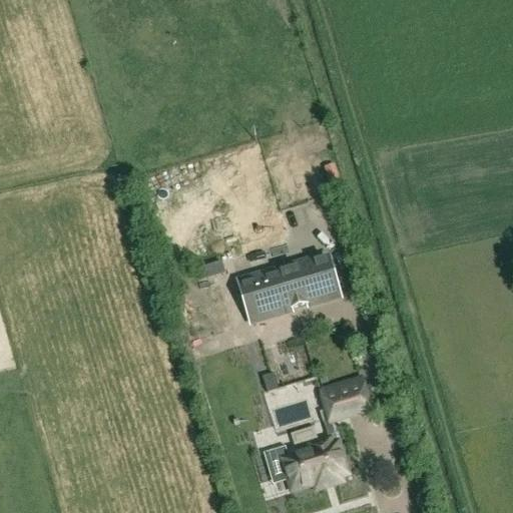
[(314,269),(312,261),(236,283),(249,326),(291,313),(290,311),(307,306),(308,308),(339,299),(329,265),(314,269)]
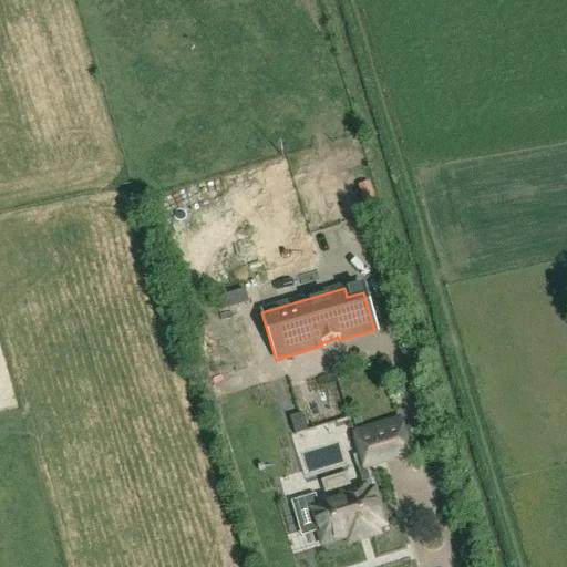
[(307,431),(302,414),(290,419),(295,434),(307,431)]
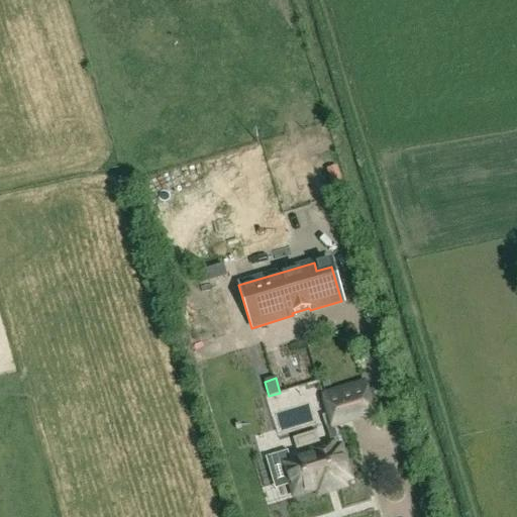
[(333,450),(340,448),(335,431),(377,418),(365,379),(320,393),(330,427),(326,428),(333,450)]
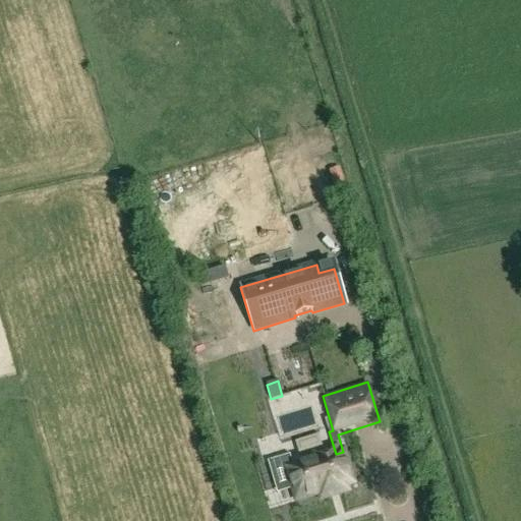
[(319,406),(280,416),(284,433),(323,423),(319,406)]
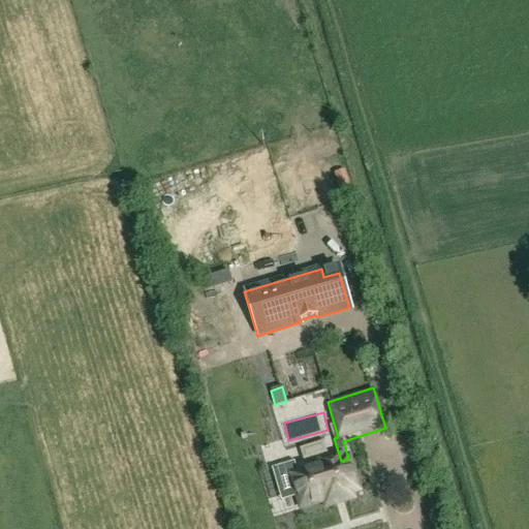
[(279,494),(296,489),(301,507),(325,500),(327,503),(335,500),(334,499),(342,497),(342,498),(350,496),(349,493),(358,491),(348,459),(341,461),(340,462),(333,459),(327,461),(322,467),(298,474),(294,463),(272,469),(279,494)]
